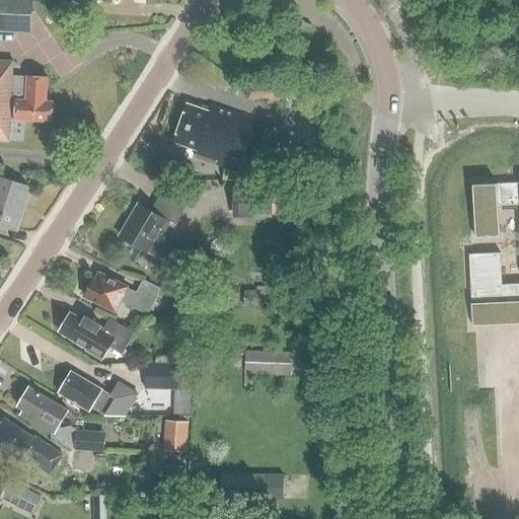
[(0,0),(0,29),(29,32),(30,0),(0,0)]
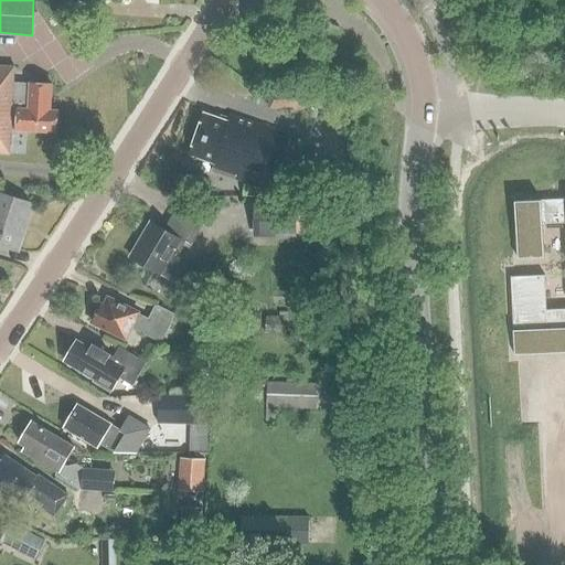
[(56,132),(57,110),(50,110),(51,85),(13,82),(14,66),(0,65),(0,153),(9,155),(11,130),(56,132)]
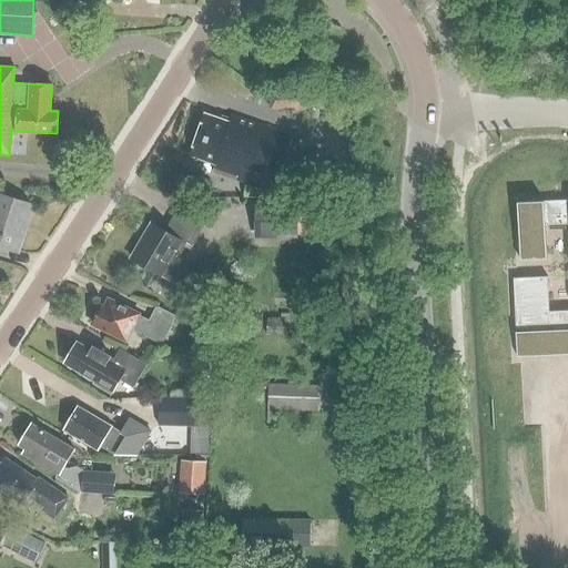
[(304,110),(303,92),(269,94),(270,108),(293,107),(293,111),(304,110)]
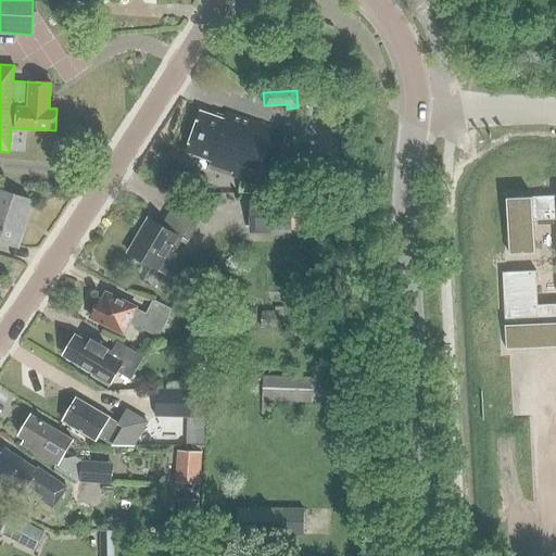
[(263,186),(269,167),(272,168),(282,133),(225,115),(224,119),(200,112),(186,152),(211,161),(207,167),(263,186)]
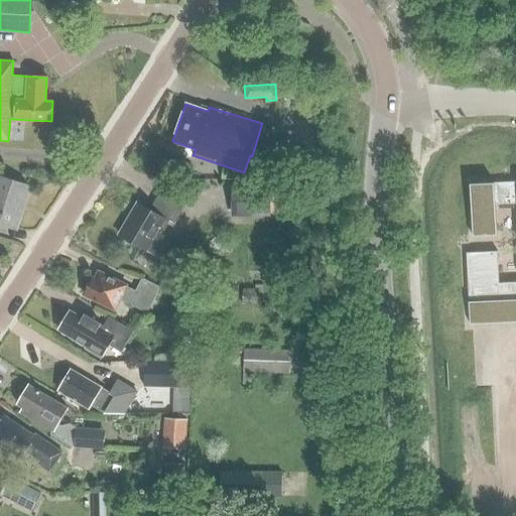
[(0,224),(16,229),(29,186),(0,176),(0,224)]
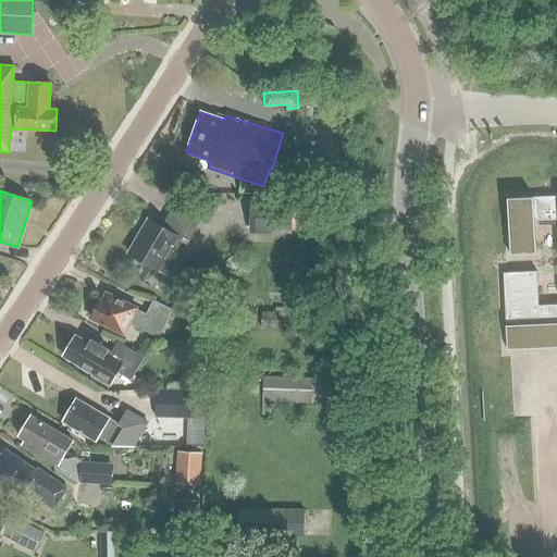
[(556,196),(506,198),(509,256),(535,255),(533,221),(552,220),(555,305),(537,306),(536,271),(503,273),(506,350),(508,350),(507,345),(556,343),(556,196)]
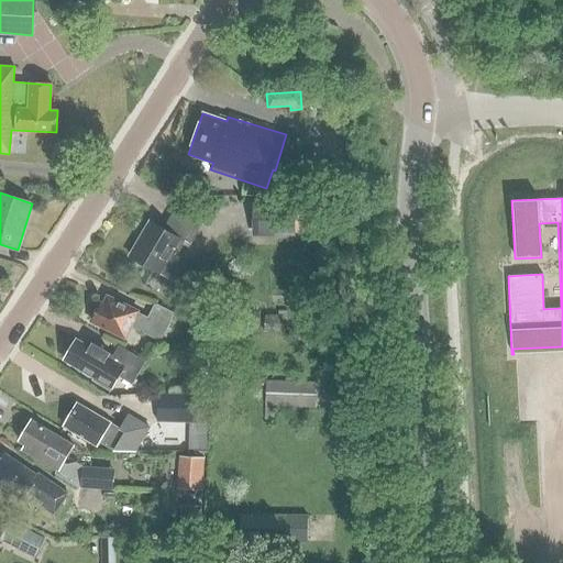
[(296,206),(296,202),(252,202),(252,238),(296,238),(296,233),(312,233),(312,206),(296,206)]
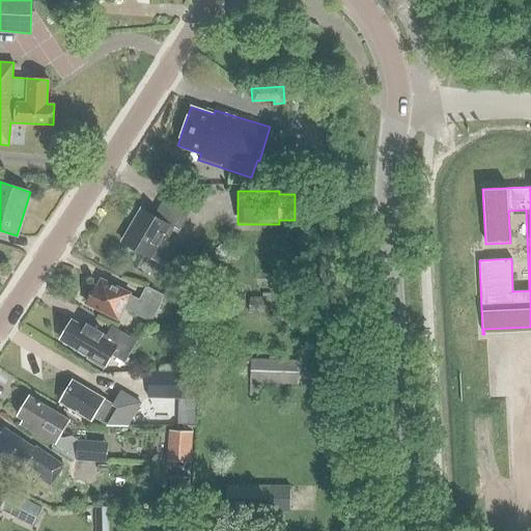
[(160,264),(172,244),(169,242),(176,229),(179,231),(191,213),(165,197),(152,216),(141,208),(121,241),(160,264)]
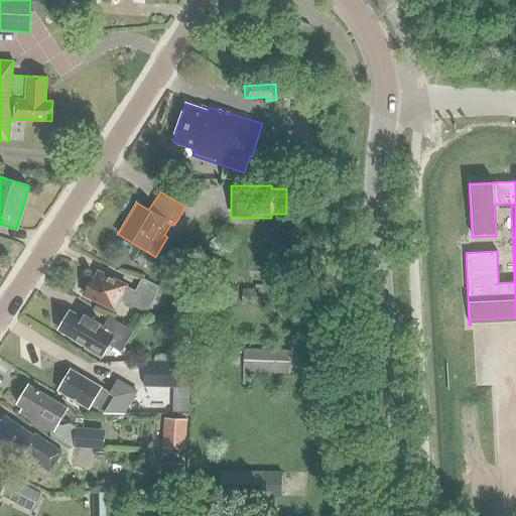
[(118,299),(146,313),(159,286),(141,277),(136,290),(123,285),(122,281),(118,279),(114,280),(98,272),(95,279),(92,278),(90,281),(88,281),(84,289),(85,293),(84,295),(113,310),(118,299)]
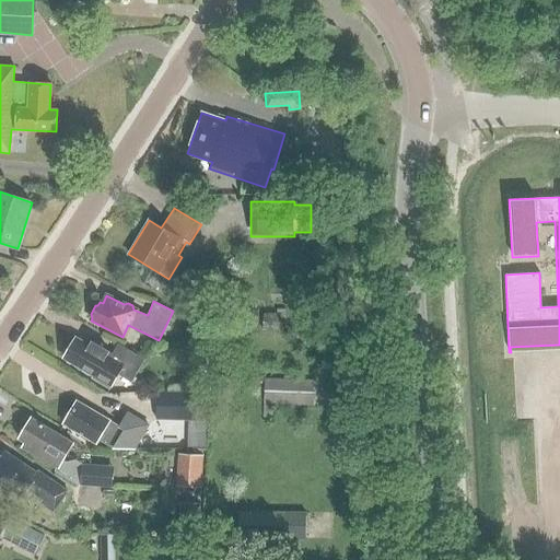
[(281,314),(263,314),(261,330),(280,331),(281,314)]
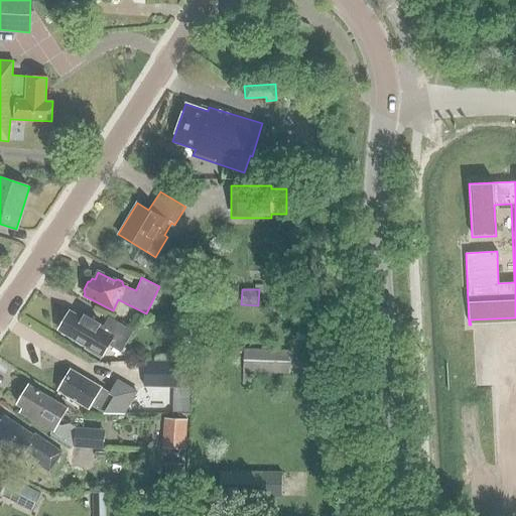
[(119,353),(132,332),(108,316),(103,327),(84,314),(81,319),(69,311),(58,330),(87,347),(85,350),(100,359),(108,346),(119,353)]
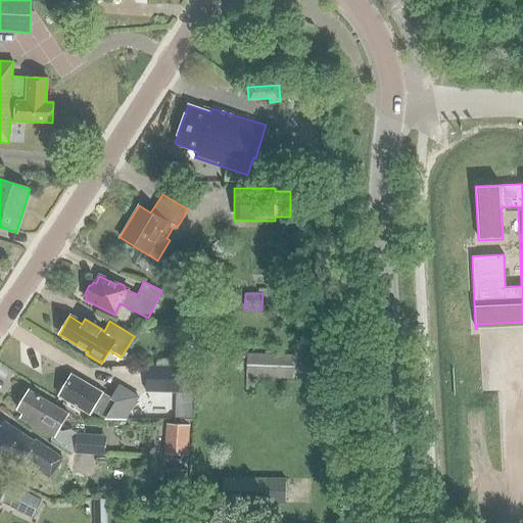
[(194,348),(183,348),(183,360),(194,360),(194,348)]
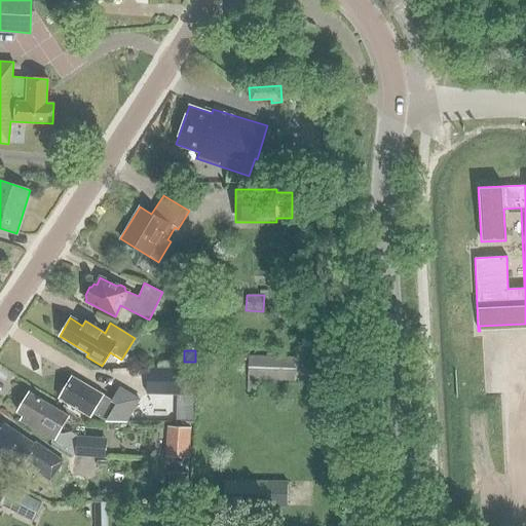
[(249,355),(248,379),(323,382),(324,358),(249,355)]
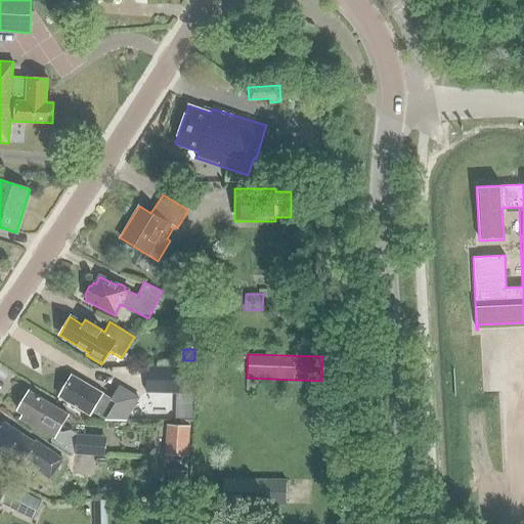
[(144,392),(175,393),(183,393),(184,368),(145,367),(144,392)]
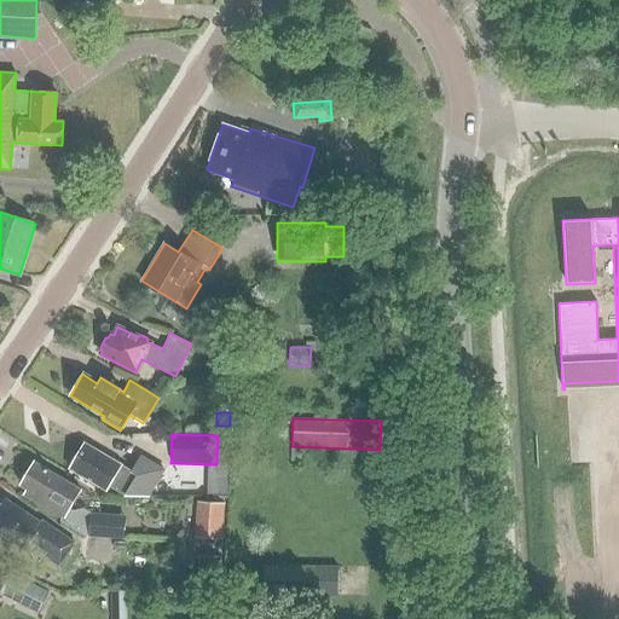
[(126,496),(126,495),(148,496),(163,469),(140,456),(132,470),(121,464),(121,466),(84,444),(69,469),(106,491),(109,486),(126,496)]
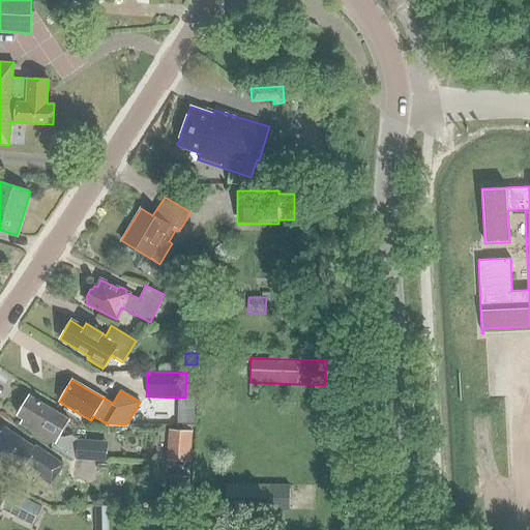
[(61,438),(59,436),(68,419),(29,395),(18,416),(23,419),(20,423),(53,443),(51,446),(71,459),(105,461),(107,442),(78,439),(71,435),(61,438)]
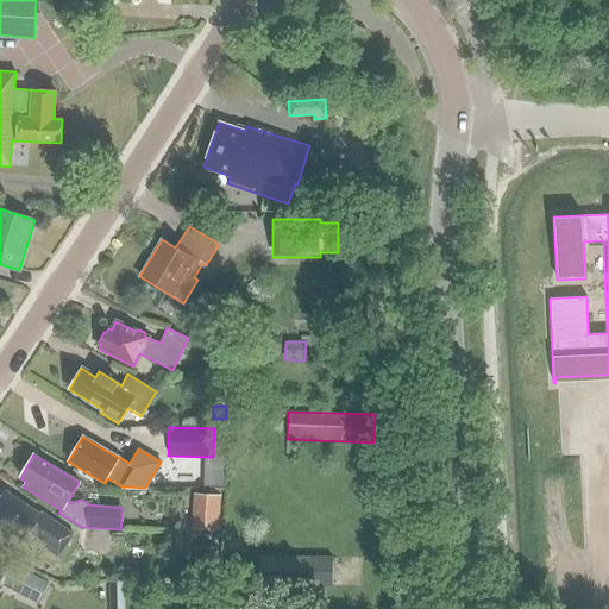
[(56,557),(71,535),(41,513),(39,515),(5,490),(0,496),(0,525),(22,541),(29,531),(45,542),(43,547),(56,557)]
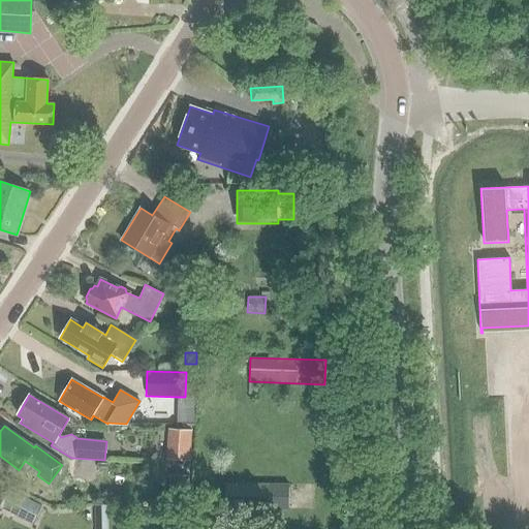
[(189,461),(191,430),(172,429),(169,460),(189,461)]
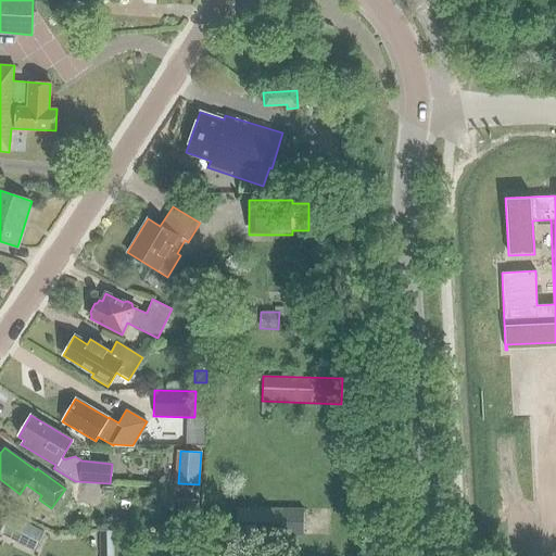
[(100,485),(77,483),(76,501),(99,503),(100,485)]
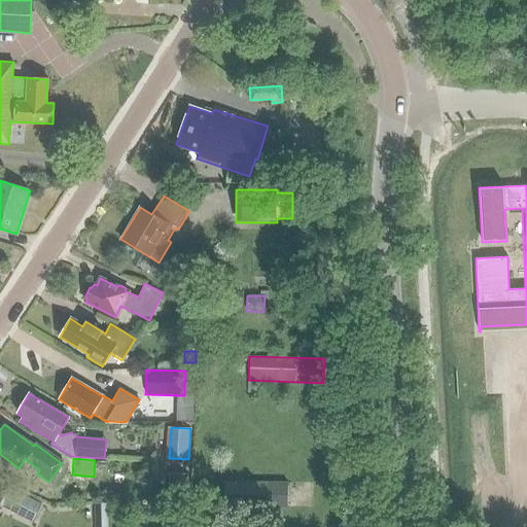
[(187,475),(169,473),(168,494),(186,495),(187,475)]
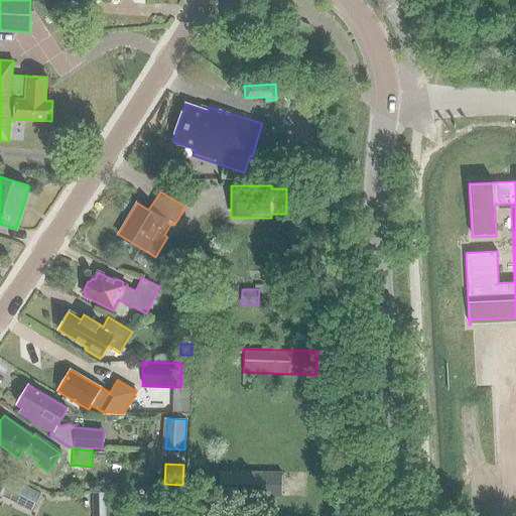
[(220,497),(281,498),(281,473),(220,472),(220,497)]
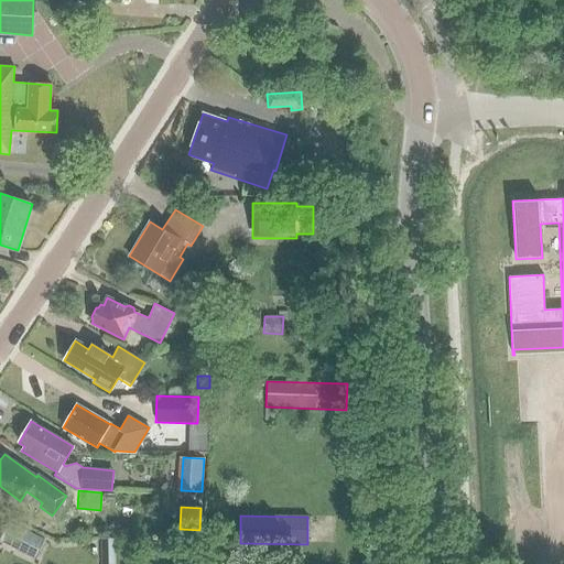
[(36,559),(46,541),(12,523),(3,540),(36,559)]
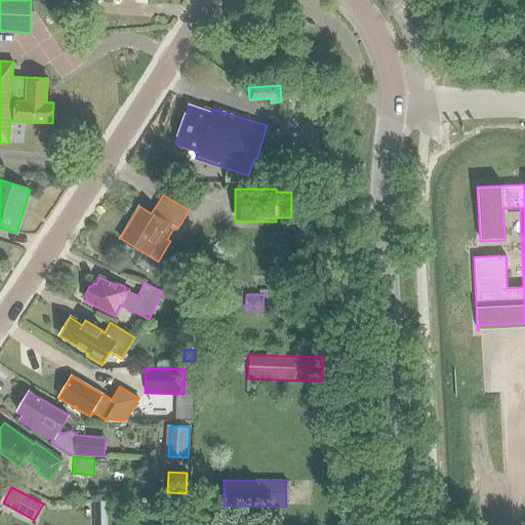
[(134,524),(129,510),(115,515),(119,524),(134,524)]
